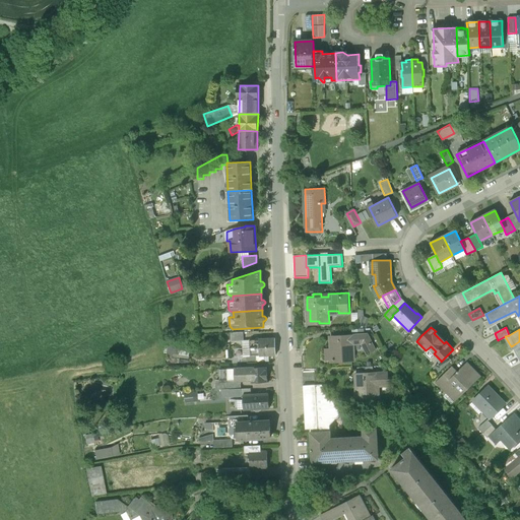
[(244,331),(232,332),(232,339),(232,341),(244,340),(244,331)]
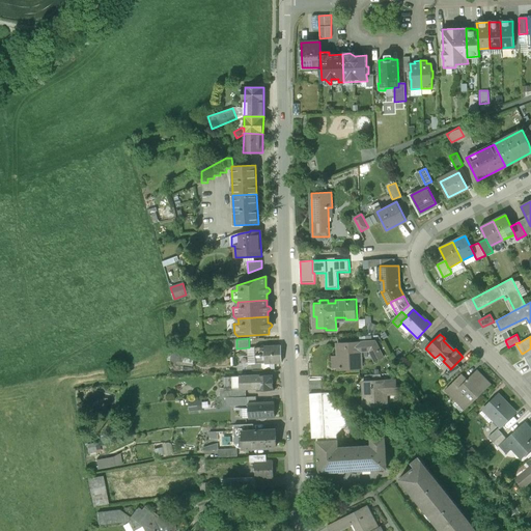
[(426,338),(418,346),(423,351),(425,348),(430,342),(426,338)]
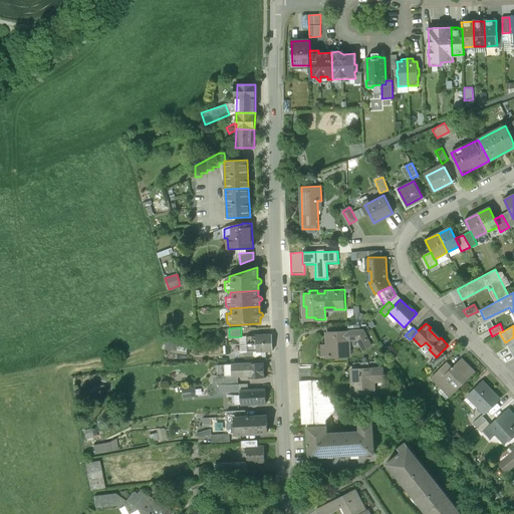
[(348,330),(327,331),(327,344),(330,343),(330,355),(340,354),(340,357),(349,357),(348,330)]
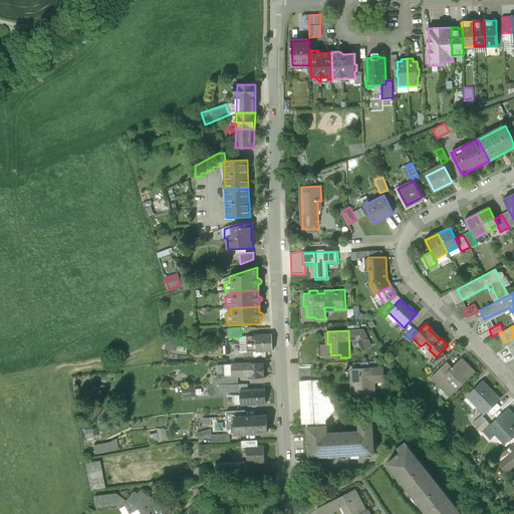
[(272,334),(247,336),(247,343),(273,342),(272,334)]
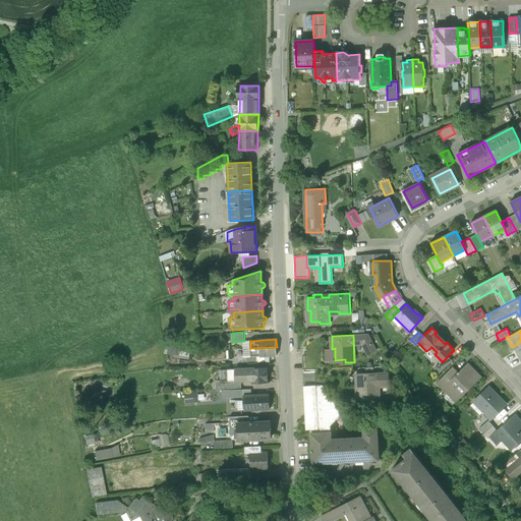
[(277,347),(250,348),(251,356),(251,357),(257,356),(277,355),(277,347)]
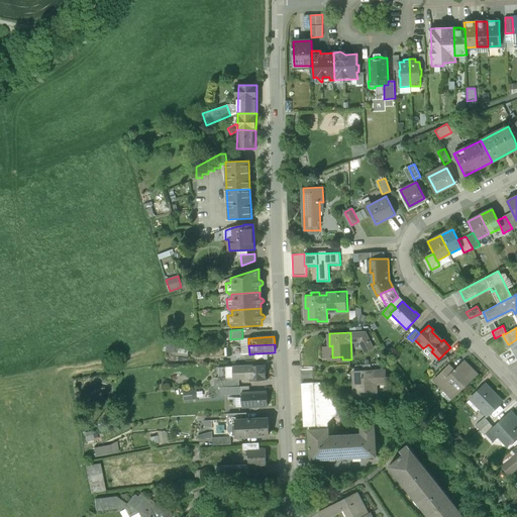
[(438,358),(431,366),(436,371),(449,357),(444,353),(438,359),(438,358)]
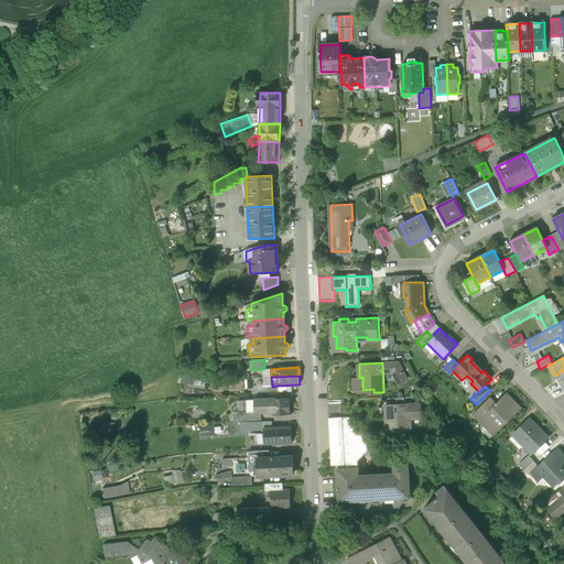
[(480,420),(480,421),(488,429),(490,426),(497,433),(521,408),(507,393),(490,410),(480,420)]
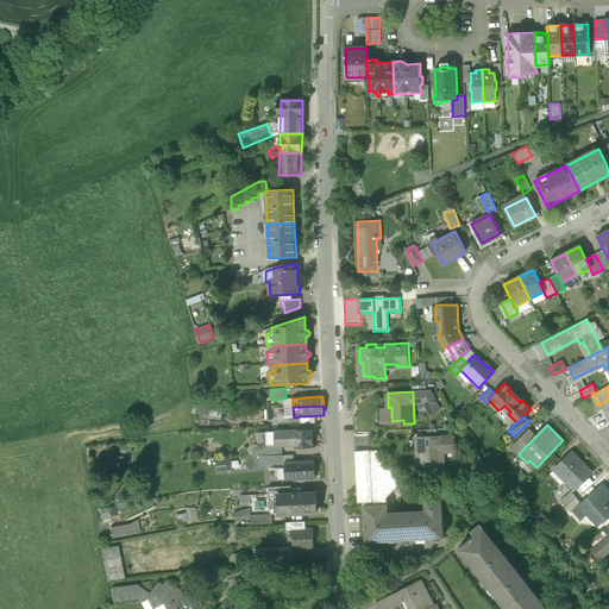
[(313,429),(268,432),(268,445),(295,444),(295,447),(313,446),(313,429)]
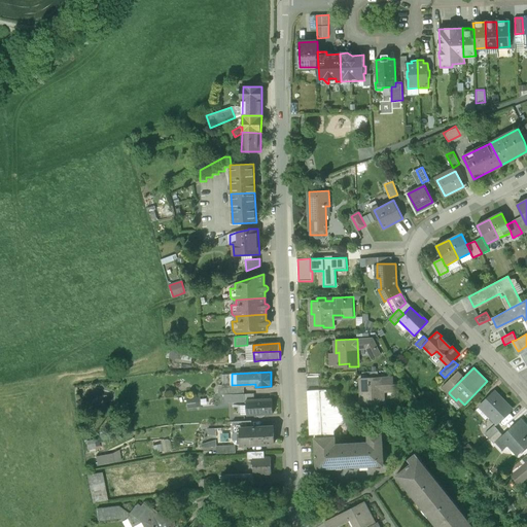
[(383,377),(361,377),(362,390),(364,390),(364,401),(375,401),(375,403),(384,403),(383,377)]
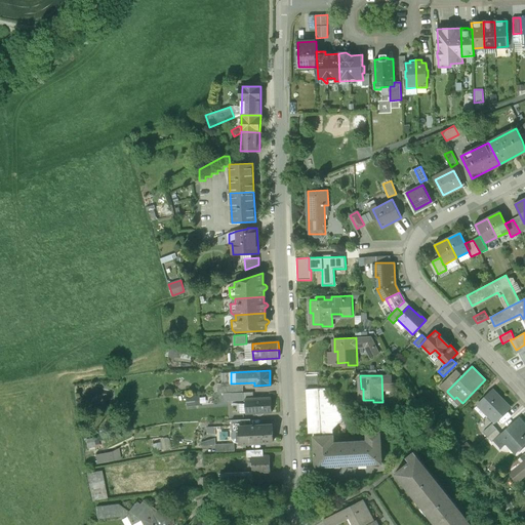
[(451,377),(442,386),(447,391),(456,381),(451,377)]
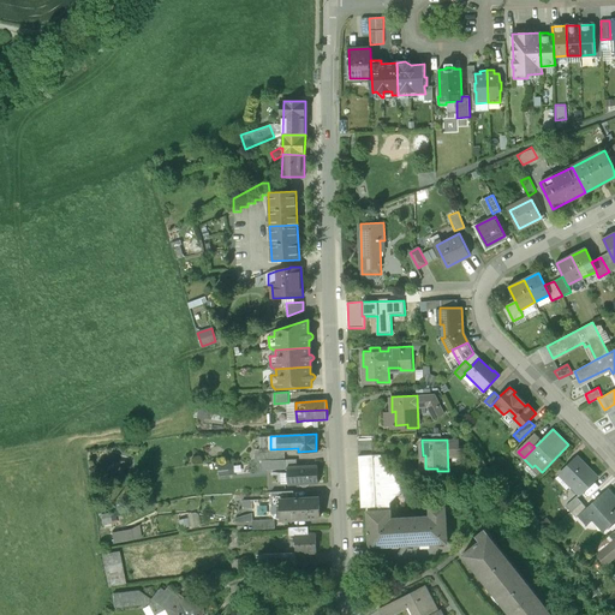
[(372,447),(359,447),(362,507),(368,507),(368,511),(376,511),(374,455),(372,447)]
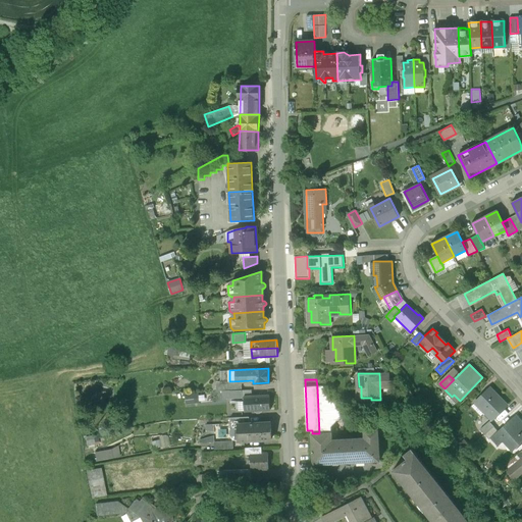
[(242,381),(229,381),(217,381),(218,392),(230,390),(242,390),(242,381)]
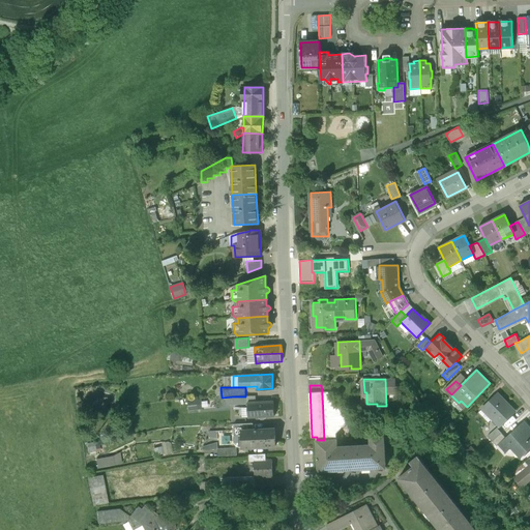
[(336,434),(347,420),(328,391),(322,392),(324,440),(336,439),(336,434)]
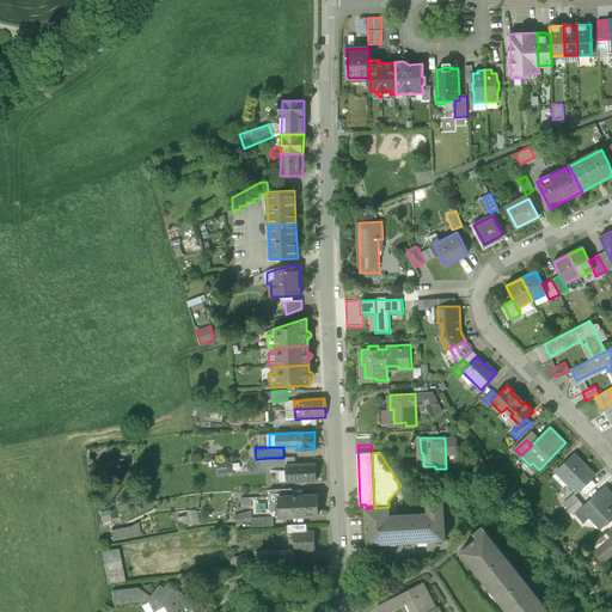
[(594,476),(575,454),(560,469),(565,476),(567,475),(573,482),(569,484),(576,493),(594,476)]
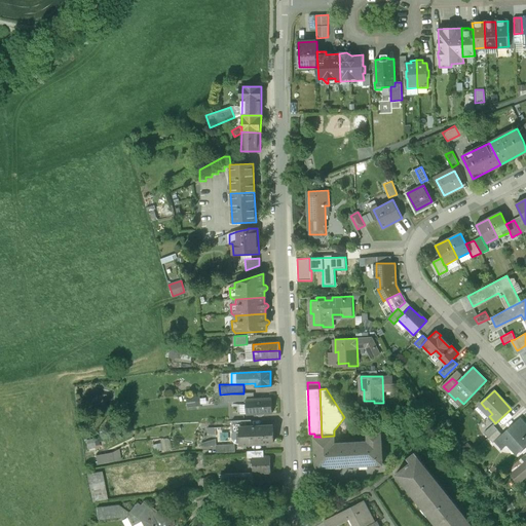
[(243,393),(232,393),(232,402),(245,401),(243,393)]
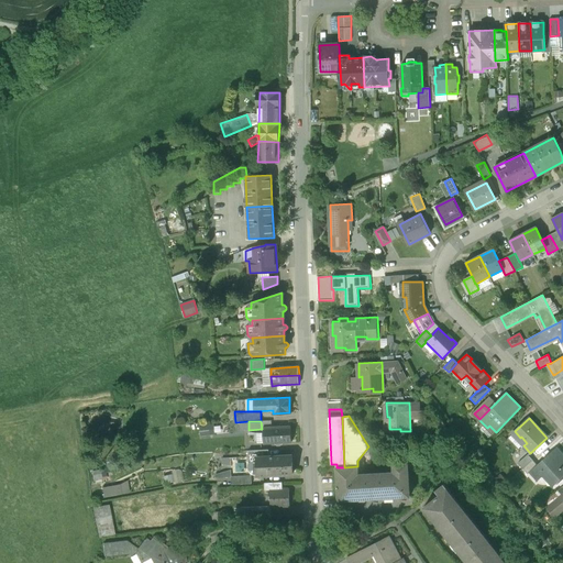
[(199,434),(212,433),(212,424),(199,426),(199,434)]
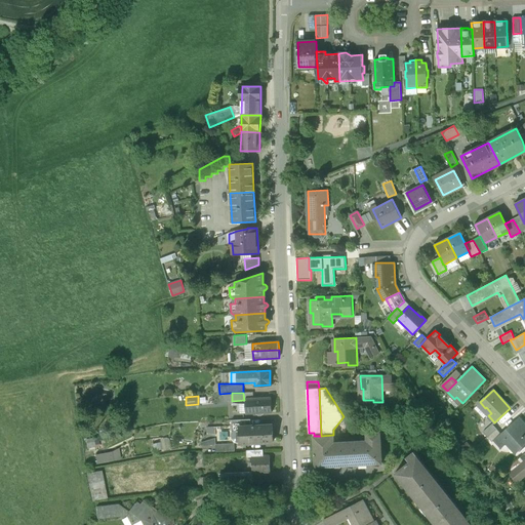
[(271,398),(246,399),(247,413),(272,412),(271,398)]
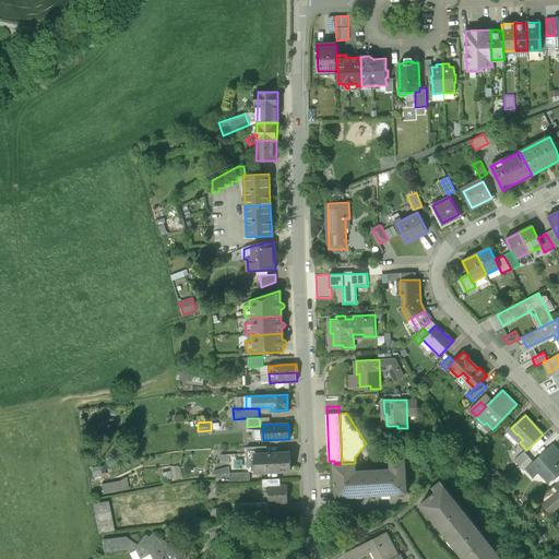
[(558,453),(551,444),(533,462),(525,467),(526,468),(534,477),(543,468),(551,479),(558,472),(558,453)]
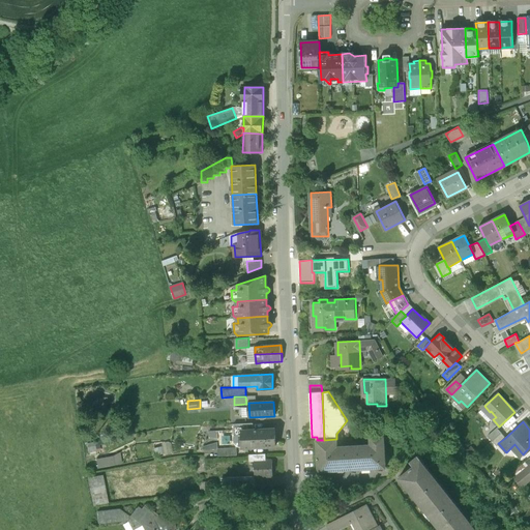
[(253,423),(234,424),(234,436),(234,443),(235,445),(236,446),(237,447),(238,447),(242,447),(242,448),(275,446),(275,429),(254,430),(253,423)]
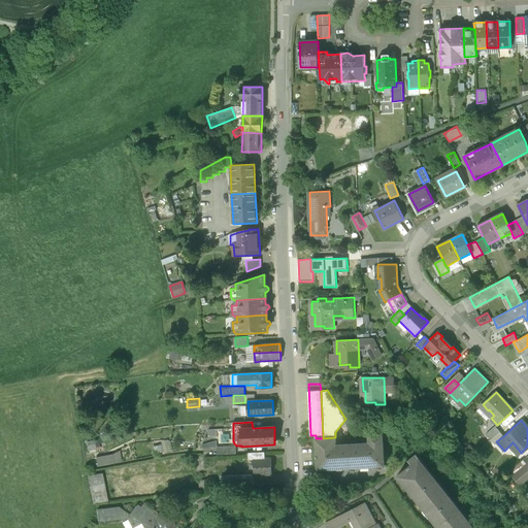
[(494,426),(485,434),(490,439),(499,431),(494,426)]
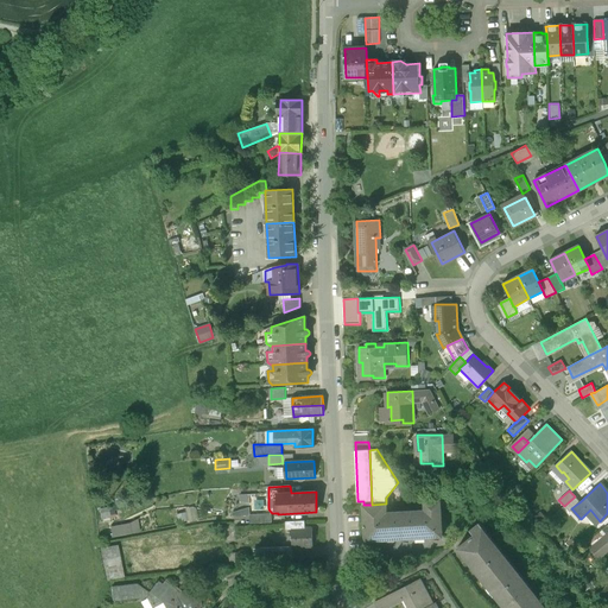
[(575,496),(564,506),(569,512),(572,510),(571,508),(580,502),(575,496)]
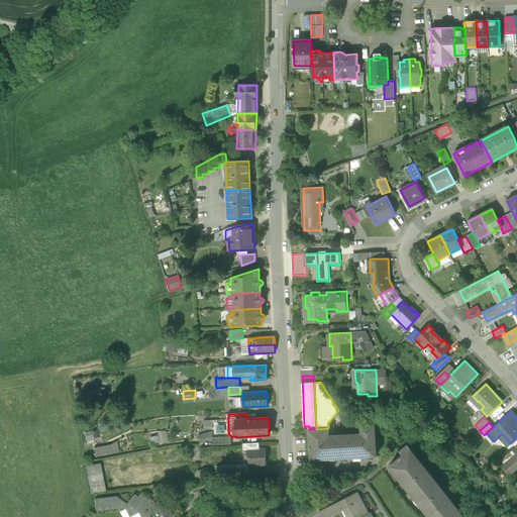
[(362,436),(329,437),(328,428),(316,429),(309,429),(310,459),(376,456),(375,426),(360,426),(362,436)]
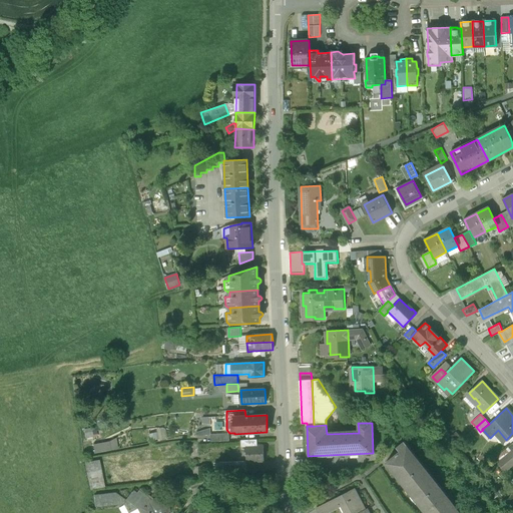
[(166,437),(164,427),(156,428),(157,432),(148,433),(149,439),(166,437)]
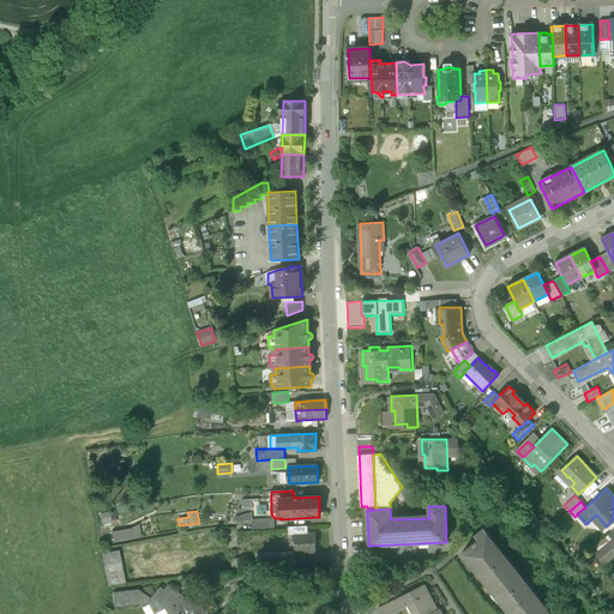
[(271,517),(252,518),(252,528),(271,527),(271,517)]
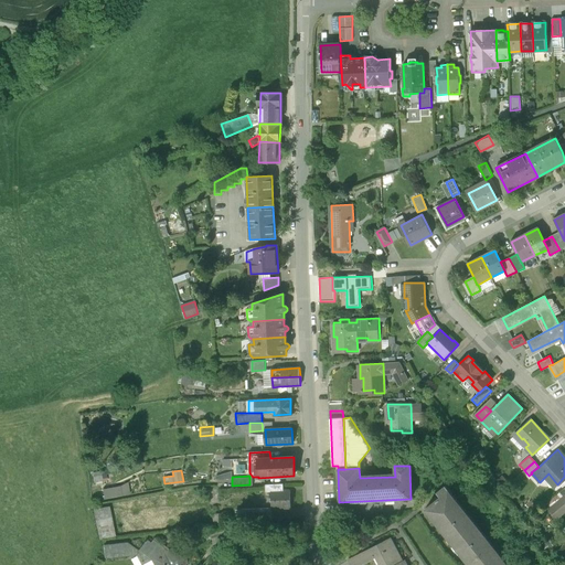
[(127,482),(100,488),(103,499),(129,493),(127,482)]
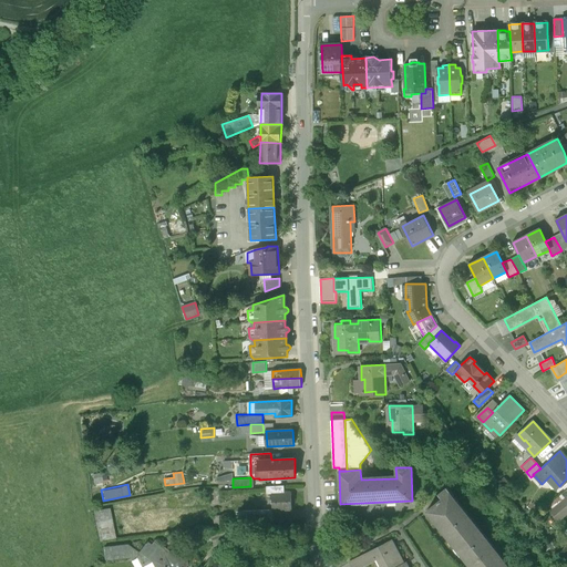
[(285,485),(268,486),(268,494),(272,494),(274,511),(292,509),(292,492),(286,493),(285,485)]
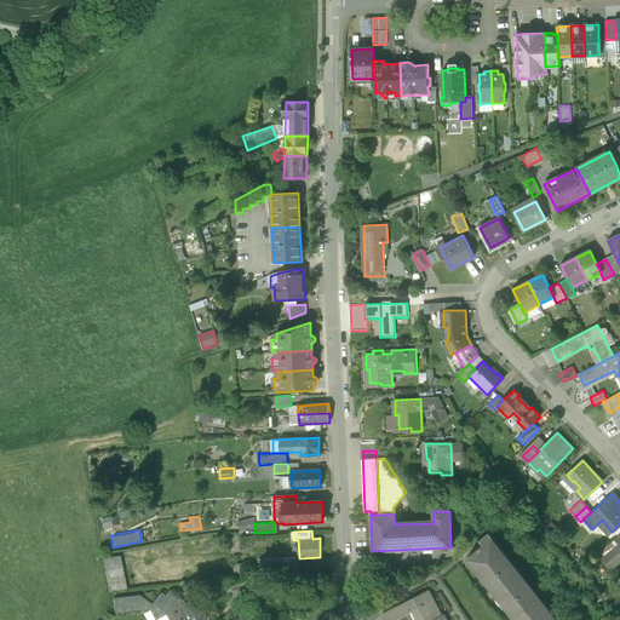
[(552,619),(491,540),(493,539),(489,533),(480,540),(484,545),(466,558),(514,619),(552,619)]
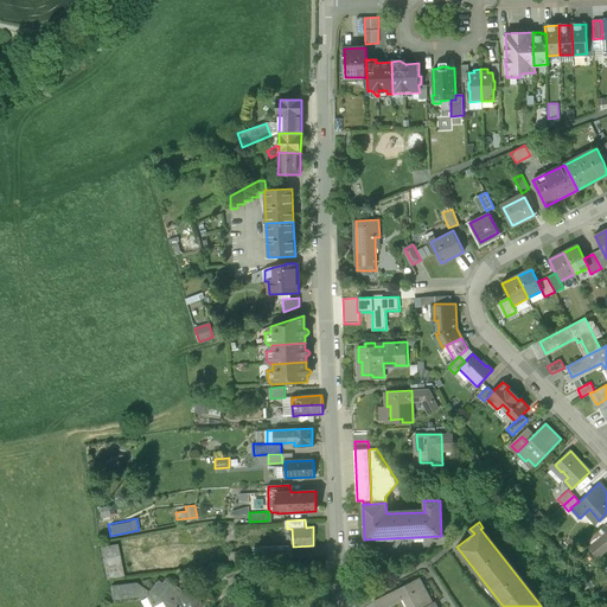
[(606,532),(606,535),(589,547),(598,557),(606,549),(606,532)]
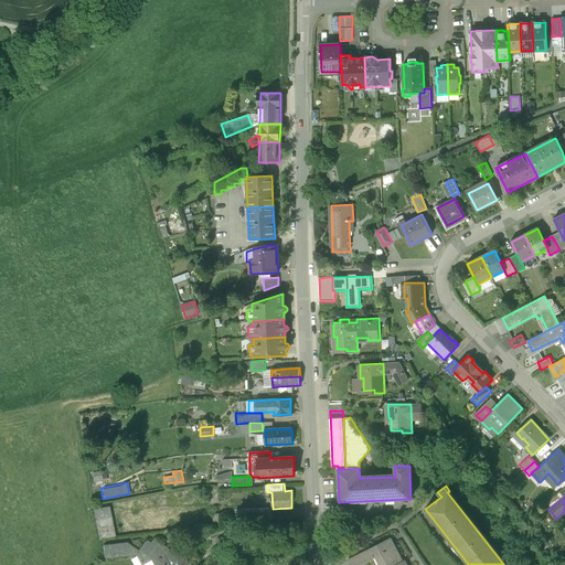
[(110,523),(107,505),(92,509),(96,526),(110,523)]
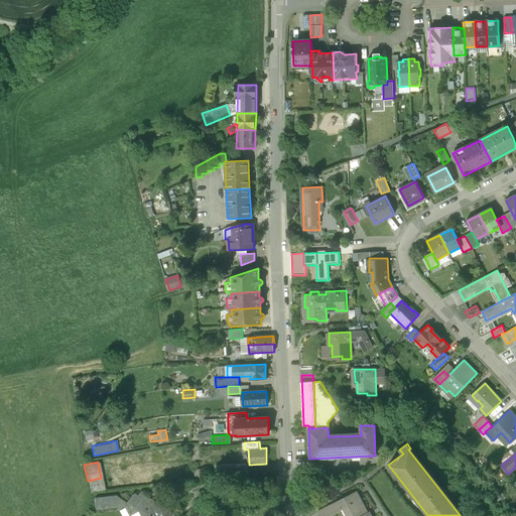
[(247,464),(225,465),(225,478),(247,475),(247,464)]
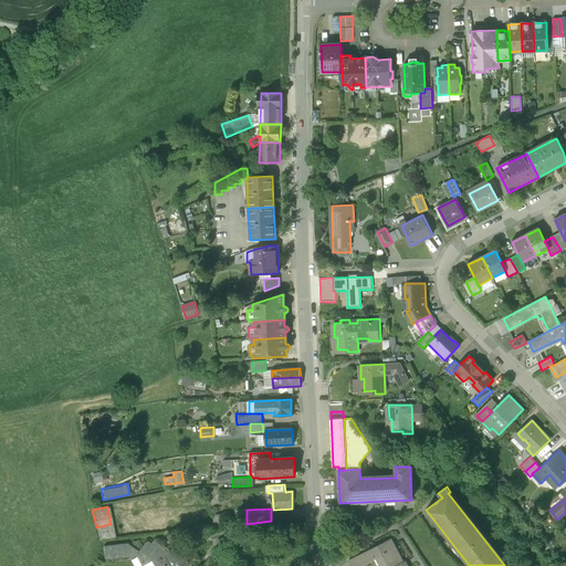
[(397,565),(402,563),(390,540),(360,555),(364,562),(365,564),(380,556),(384,563),(383,563),(384,565),(397,565)]
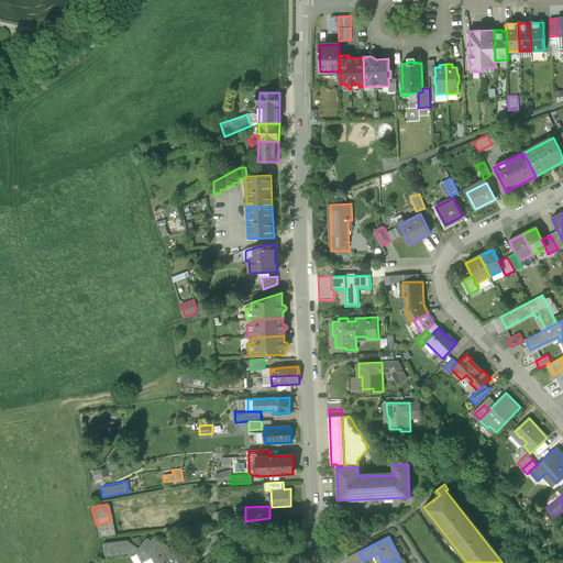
[(179,552),(176,554),(173,548),(167,550),(154,540),(151,543),(147,540),(140,551),(128,542),(105,545),(107,559),(136,555),(141,562),(143,562),(145,562),(151,559),(153,562),(192,562),(190,562),(188,562),(187,558),(183,559),(179,552)]
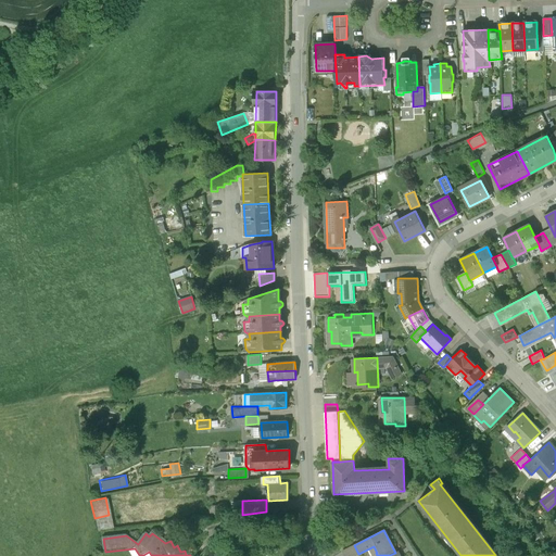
[(354,545),(343,551),(345,555),(349,555),(357,552),(354,545)]
